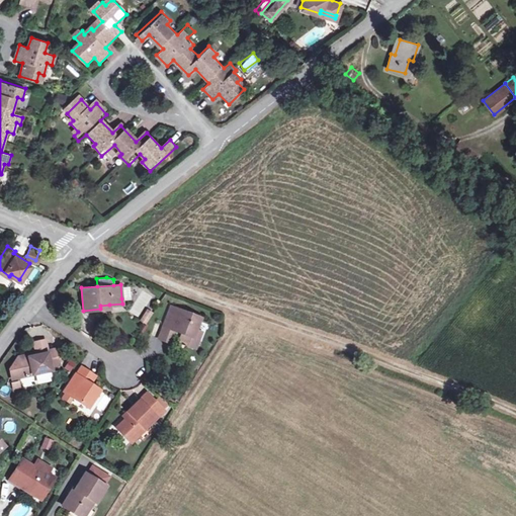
[(194,328),(199,317),(171,305),(163,324),(173,328),(182,331),(179,340),(194,346),(197,337),(192,335),(194,328)]
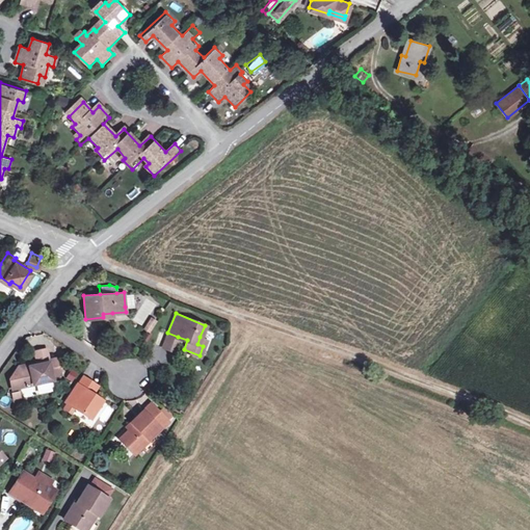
[(148,321),(143,328),(148,330),(152,324),(148,321)]
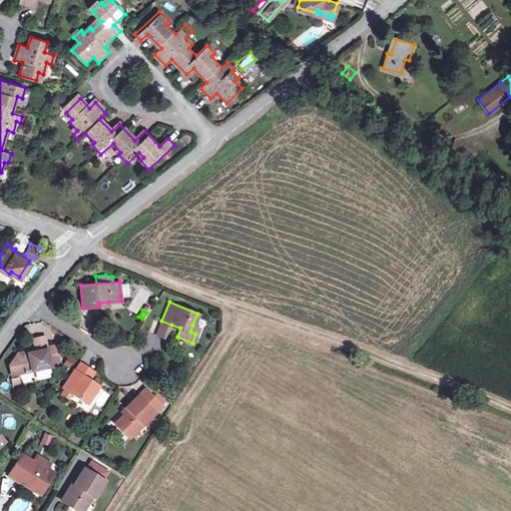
[(171,325),(161,321),(157,332),(167,336),(171,325)]
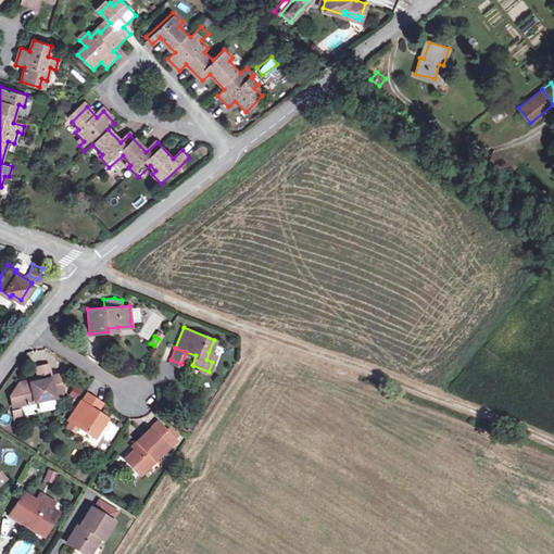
[(215,354),(209,352),(206,360),(212,362),(215,354)]
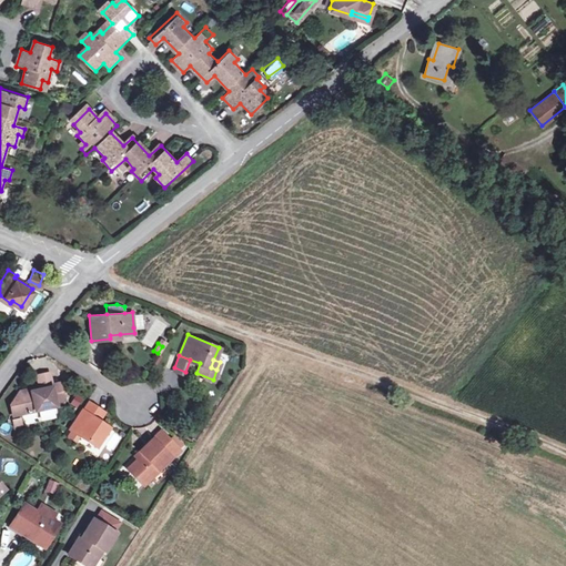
[(56,402),(51,384),(49,371),(38,373),(39,384),(29,385),(30,391),(21,392),(11,403),(13,414),(56,405),(56,402)]
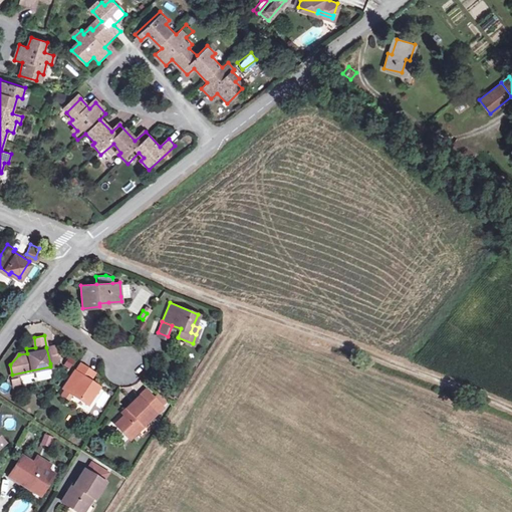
[(55,345),(46,347),(50,363),(58,361),(55,345)]
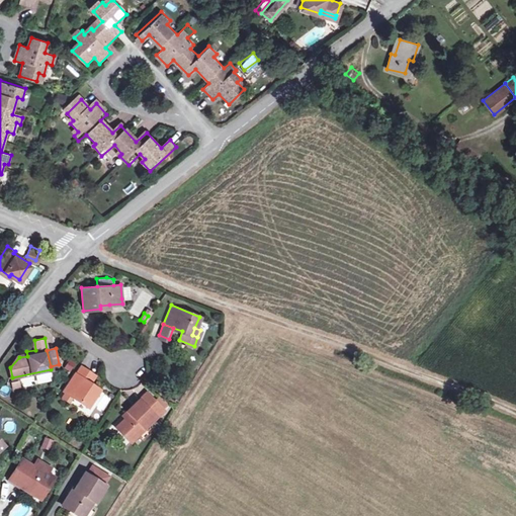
[(67,356),(61,365),(68,370),(75,360),(67,356)]
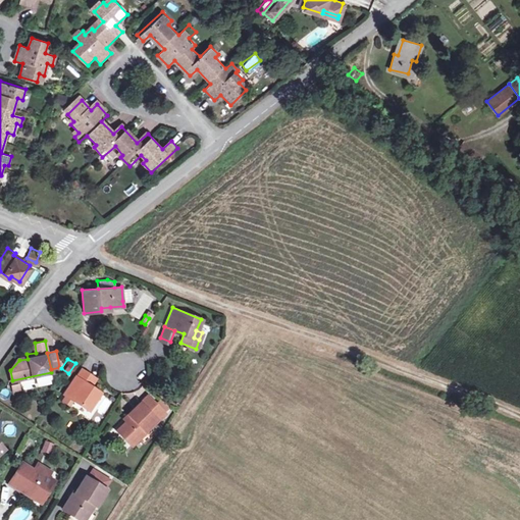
[(86,382),(91,375),(81,368),(64,393),(72,398),(88,408),(99,392),(90,385),(86,382)]
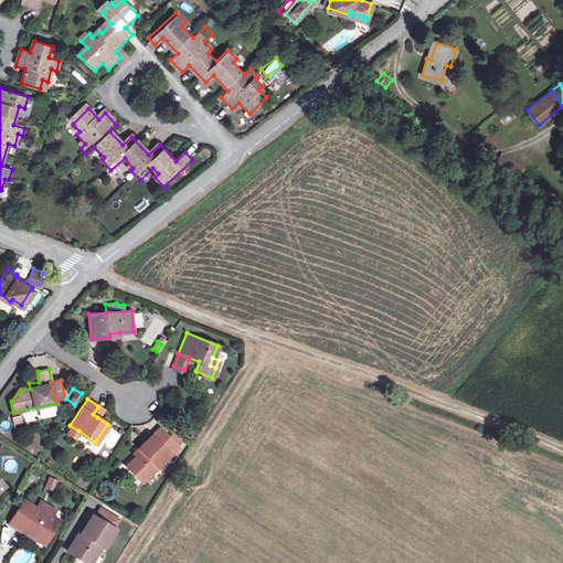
[(103,409),(98,406),(93,414),(97,417),(103,409)]
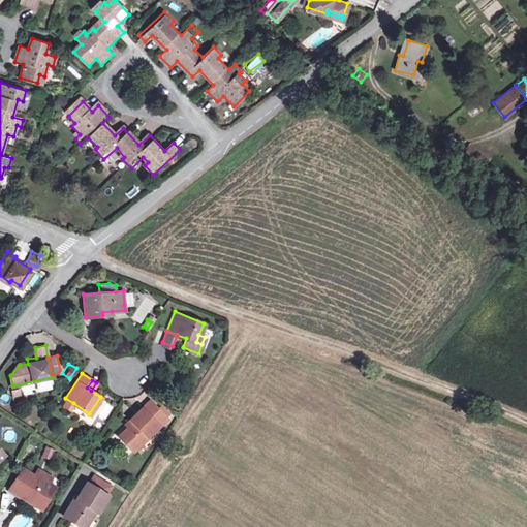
[(73,403),(65,398),(61,404),(69,410),(73,403)]
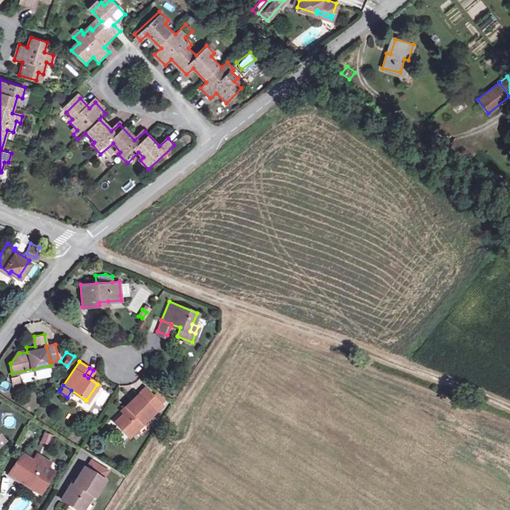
[(144,386),(137,394),(153,410),(160,403),(144,386)]
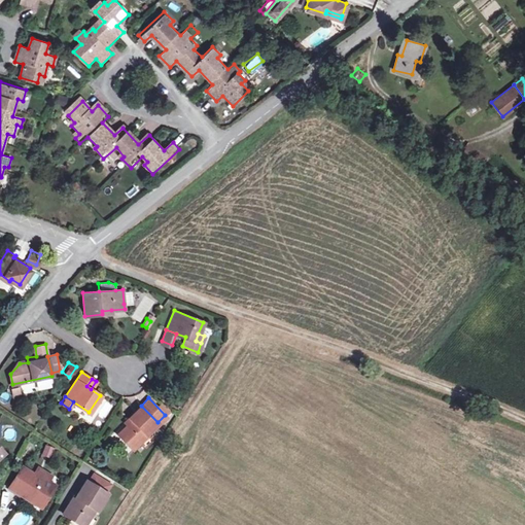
[(130,421),(126,425),(117,433),(133,450),(145,436),(144,435),(158,422),(141,406),(128,418),(130,421)]
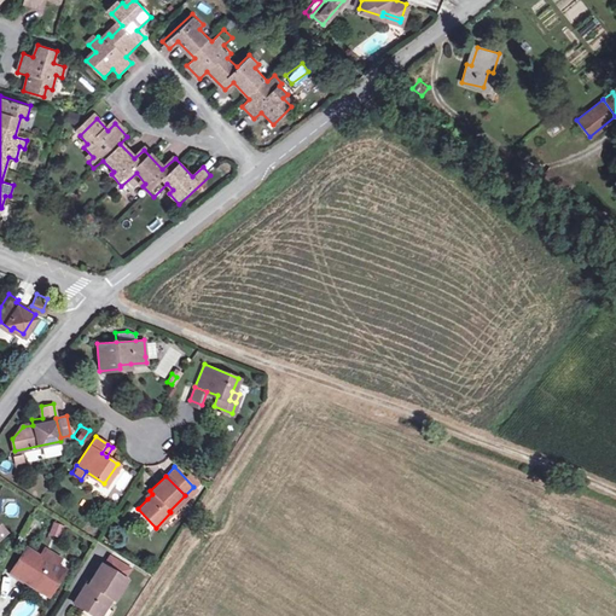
[(56,536),(59,523),(48,519),(45,533),(56,536)]
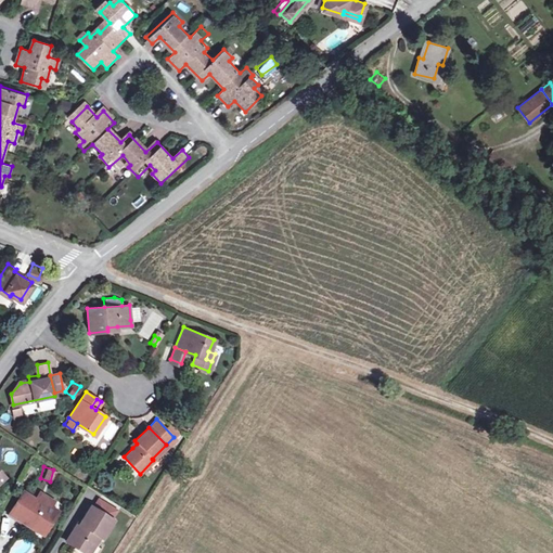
[(28,484),(23,490),(34,497),(38,490),(28,484)]
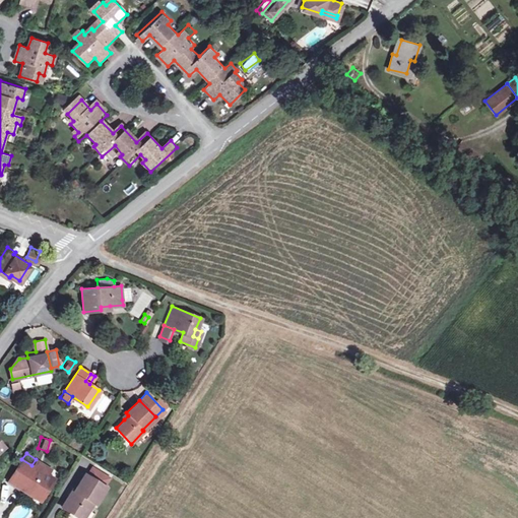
[(31,465),(21,459),(8,479),(23,489),(26,483),(43,495),(54,477),(47,473),(43,470),(46,465),(36,459),(31,465)]
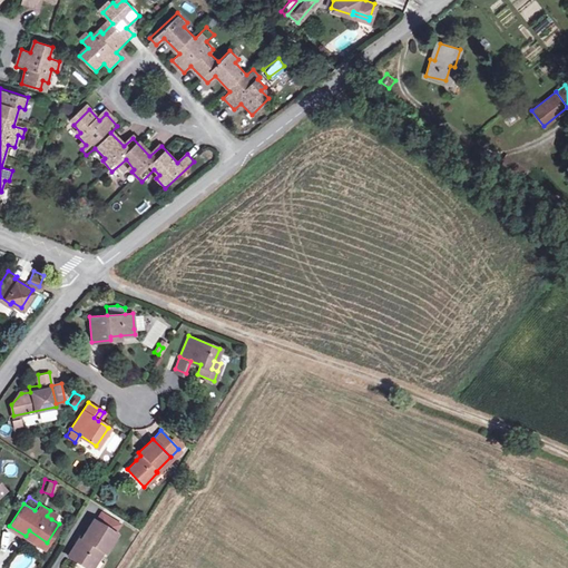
[(80,542),(77,541),(68,555),(86,566),(92,555),(97,558),(103,549),(106,550),(111,540),(116,535),(116,534),(94,519),(92,520),(89,526),(82,536),(84,537),(80,542)]
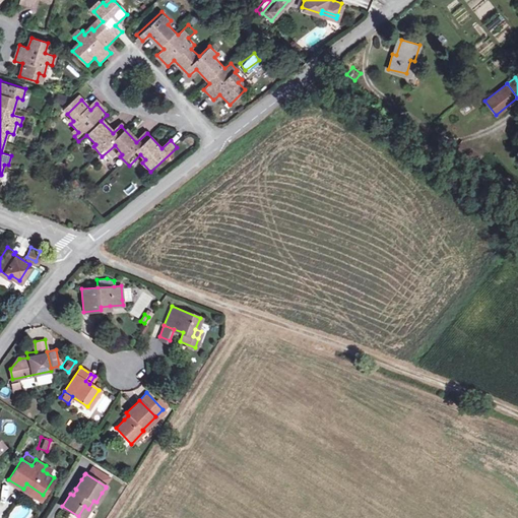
[(40,500),(43,495),(26,483),(23,489),(40,500)]
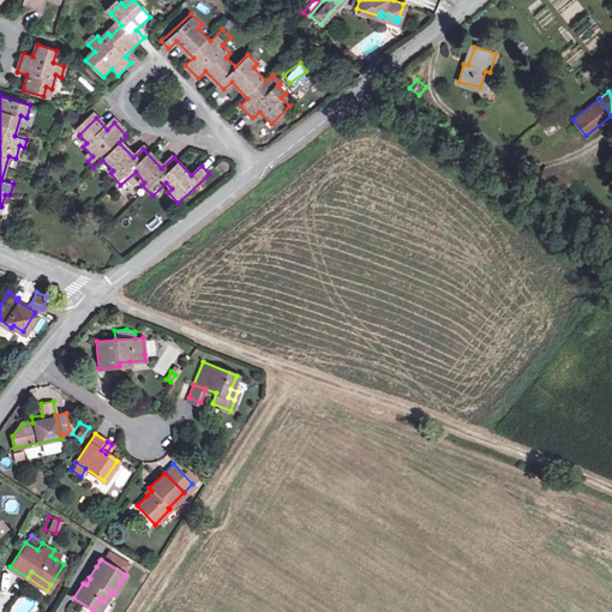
[(96,611),(97,611),(105,601),(100,598),(93,610),(96,611)]
